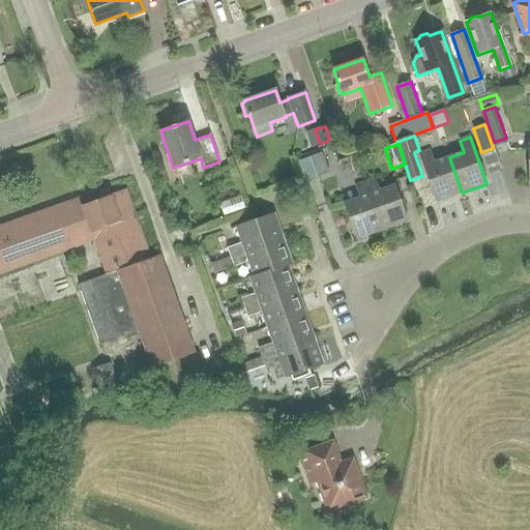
[(462,193),(449,157),(435,163),(431,151),(420,155),(437,202),(462,193)]
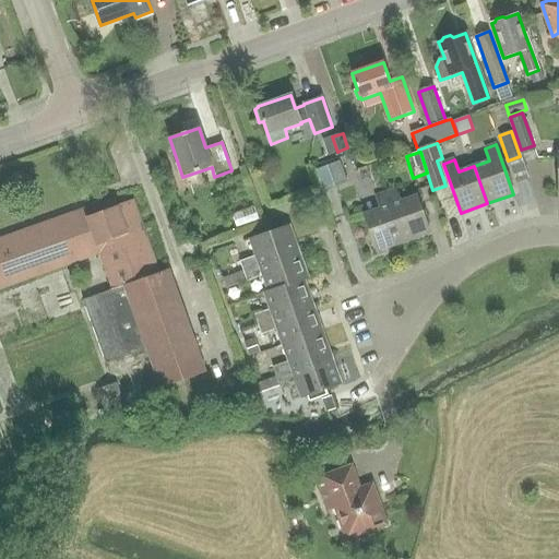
[(335,188),(348,183),(341,162),(328,166),(335,188)]
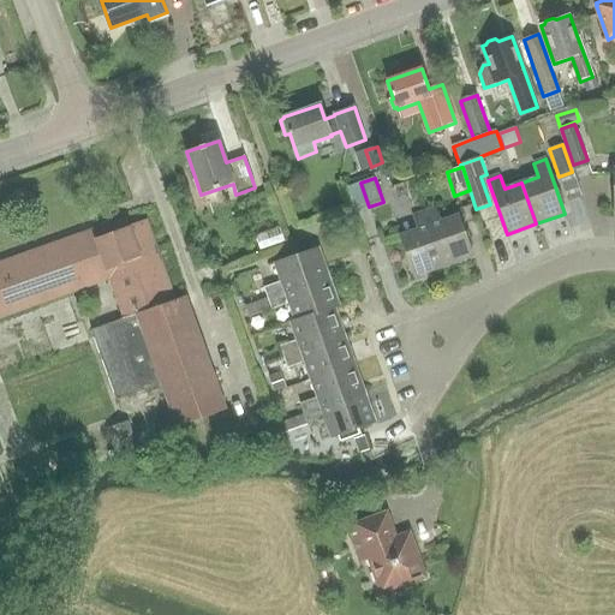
[(425,213),(445,267),(473,257),(459,216),(441,222),(436,209),(425,213)]
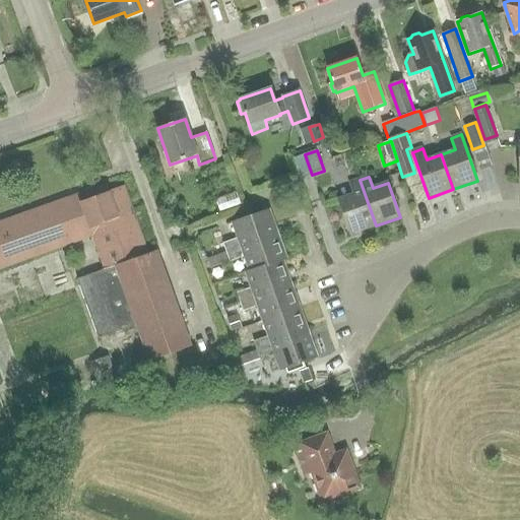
[(350,235),(376,225),(360,180),(349,183),(353,195),(338,200),(350,235)]
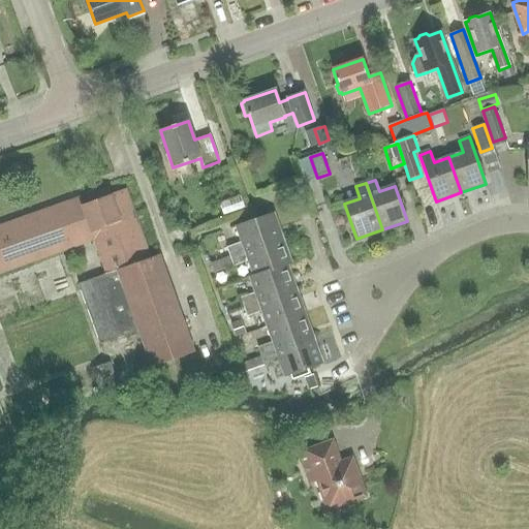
[(0,429),(6,428),(3,419),(0,421),(0,376),(0,375),(0,273),(92,240),(104,274),(79,284),(100,344),(102,344),(103,347),(107,346),(106,342),(137,331),(152,369),(193,353),(158,256),(150,259),(126,189),(98,199),(95,192),(0,226),(0,429)]
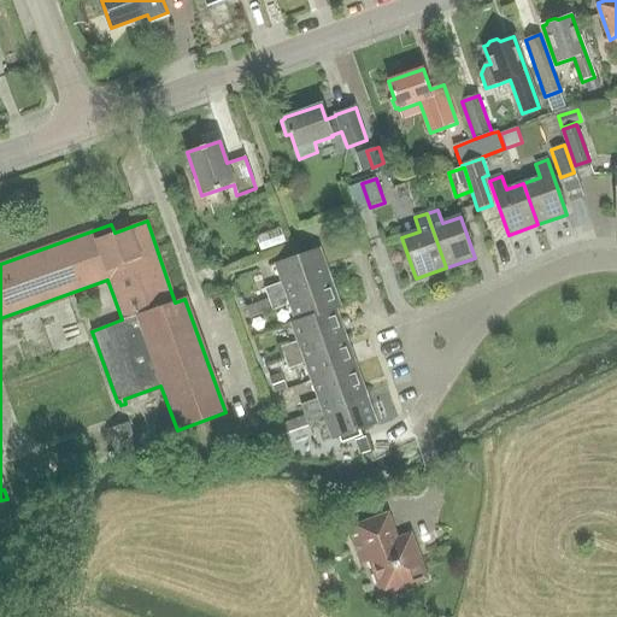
[(262,253),(286,245),(281,229),(257,238),(262,253)]
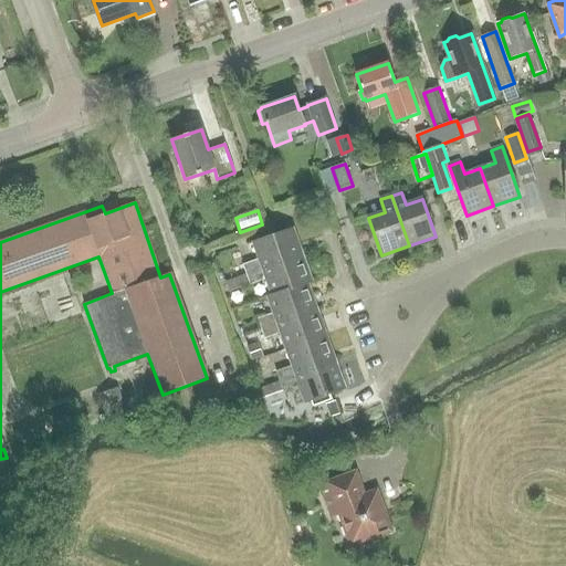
[(247,275),(302,257),(292,229),(254,242),(260,259),(243,265),(247,275)]
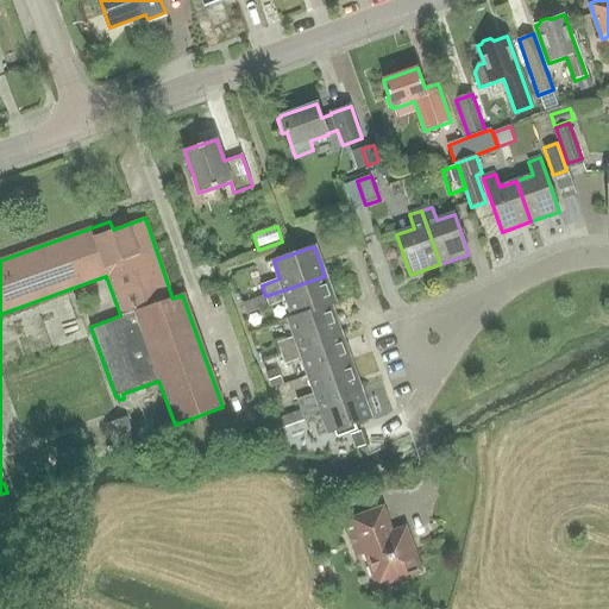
[(288,301),(294,318),(334,303),(325,276),(265,296),(269,307),(288,301)]
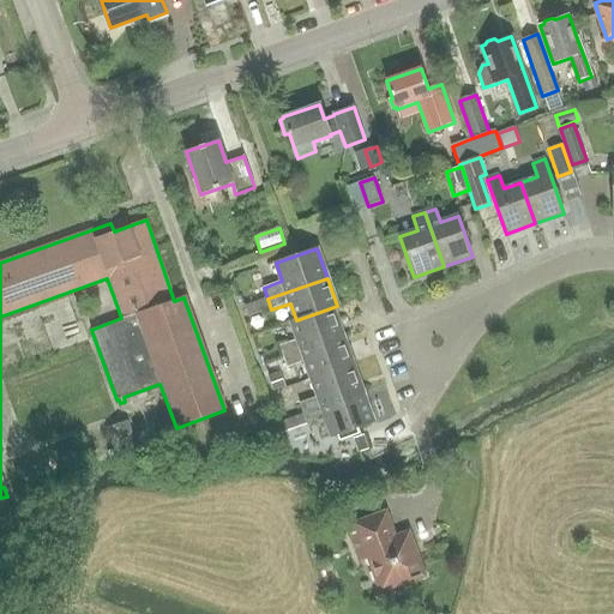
[(268,299),(246,307),(251,317),(271,309),(268,299)]
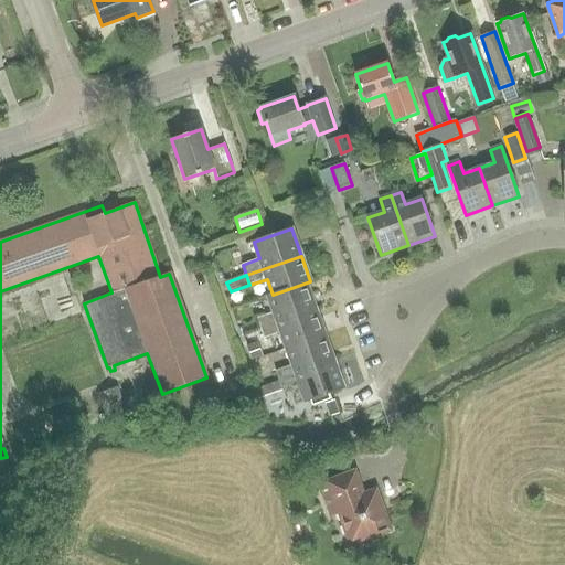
[(260,329),(316,310),(306,284),(310,281),(273,295),(268,296),(274,312),(257,319),(260,329)]
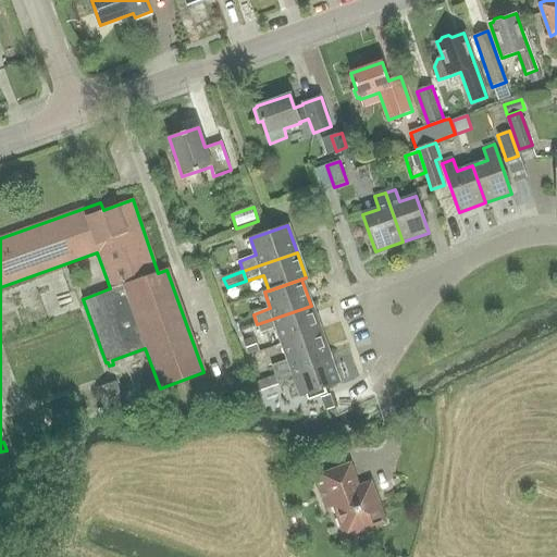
[(283,345),(321,332),(311,306),(257,324),(260,334),(277,327),(283,345)]
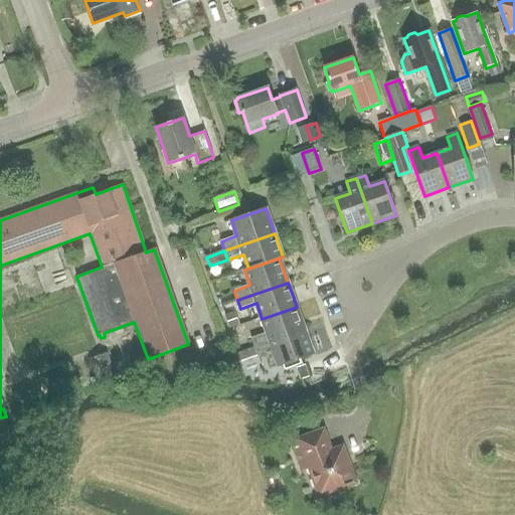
[(254,348),(305,331),(297,307),(262,319),(267,333),(251,338),(254,348)]
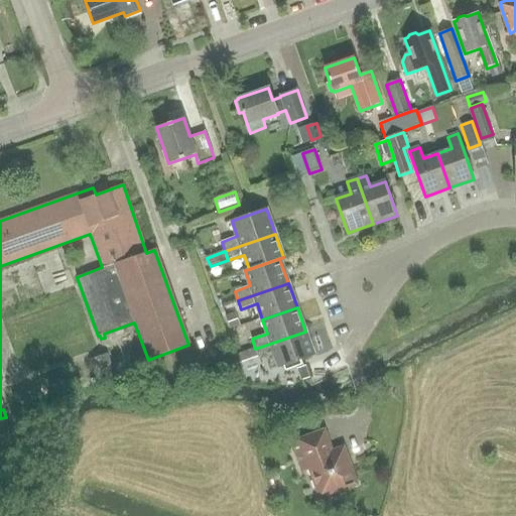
[(241,326),(236,312),(233,313),(226,316),(231,329),(241,326)]
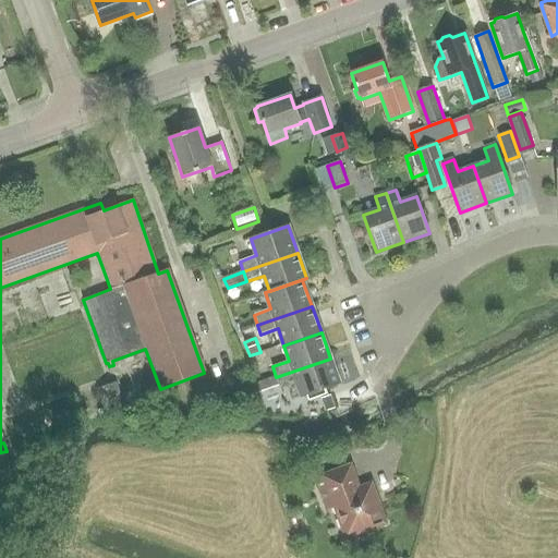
[(330,359),(276,377),(279,386),(296,380),(302,397),(339,384),(330,359)]
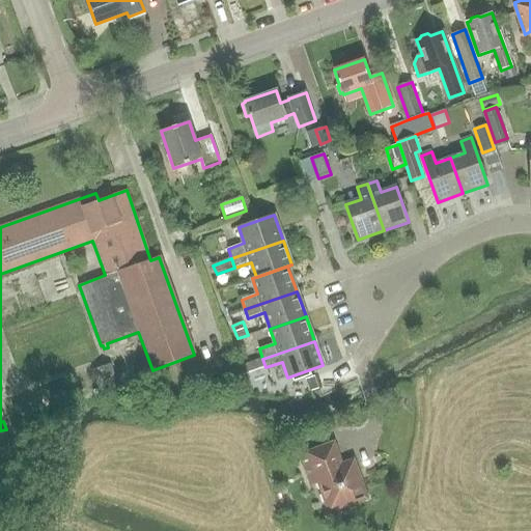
[(262,359),(241,367),(244,375),(266,367),(262,359)]
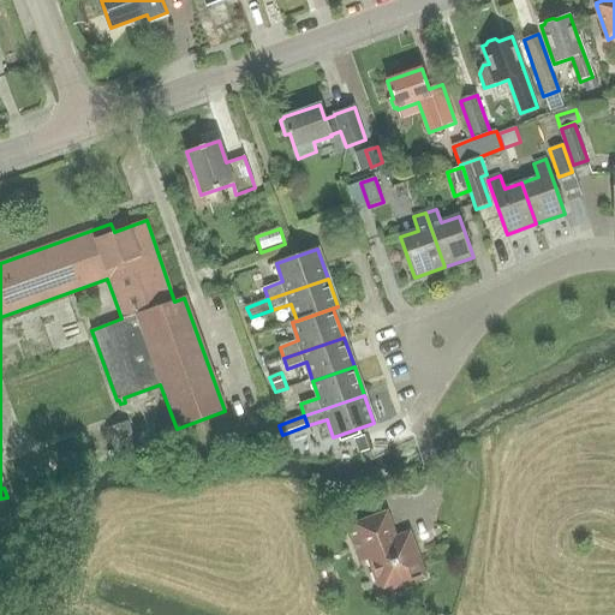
[(124,454),(139,449),(129,423),(114,428),(124,454)]
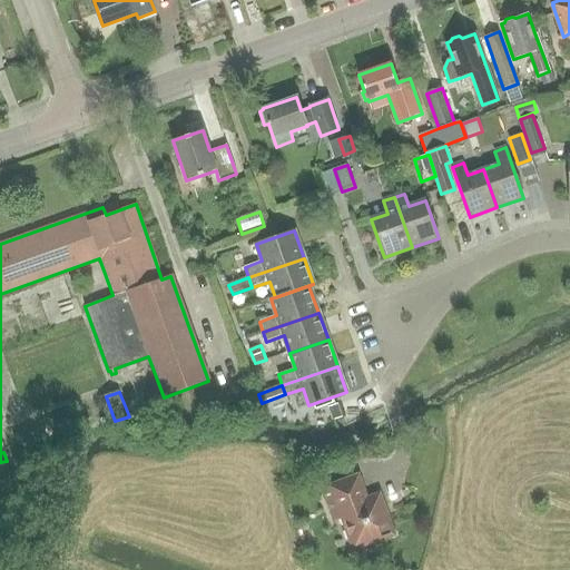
[(342,416),(338,403),(326,406),(331,420),(342,416)]
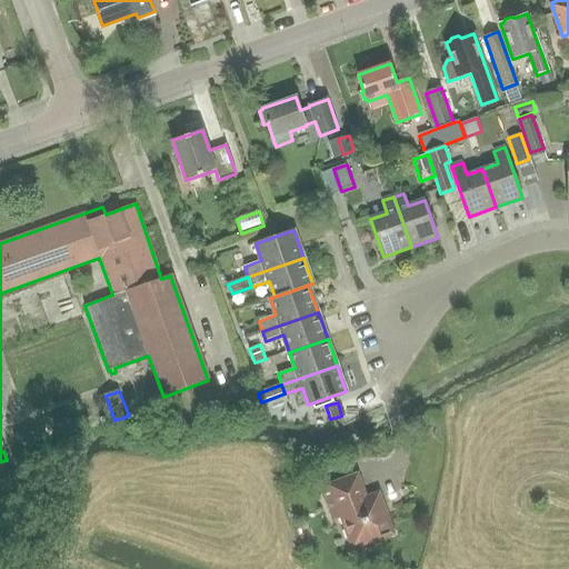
[(367,498),(358,475),(321,488),(333,519),(341,517),(353,549),(393,535),(379,493),(367,498)]
